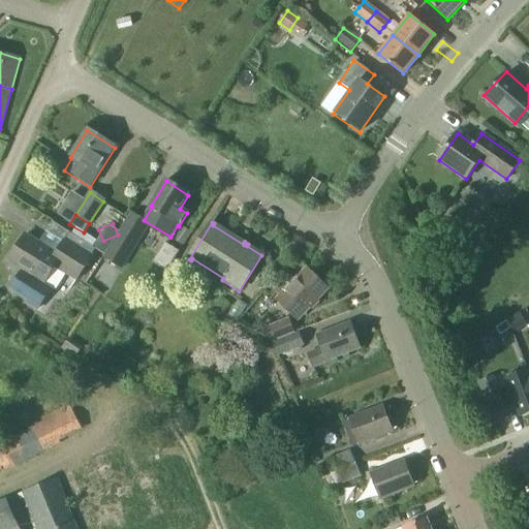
[(76,248),(67,242),(65,241),(56,255),(26,236),(8,262),(23,271),(11,289),(29,301),(27,304),(37,311),(51,290),(43,285),(55,268),(76,281),(92,257),(76,248)]
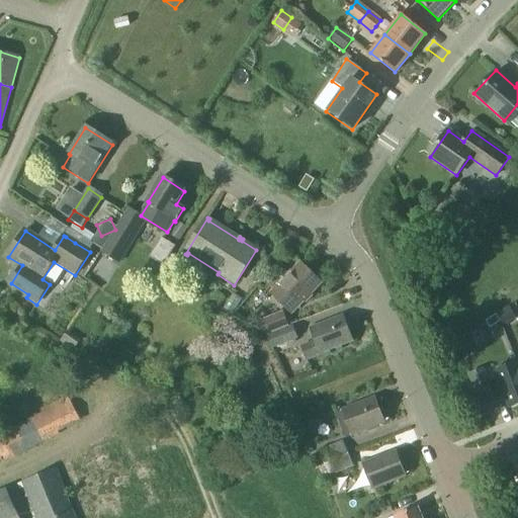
[(110,237),(102,251),(99,255),(117,266),(130,245),(112,235),(110,237)]
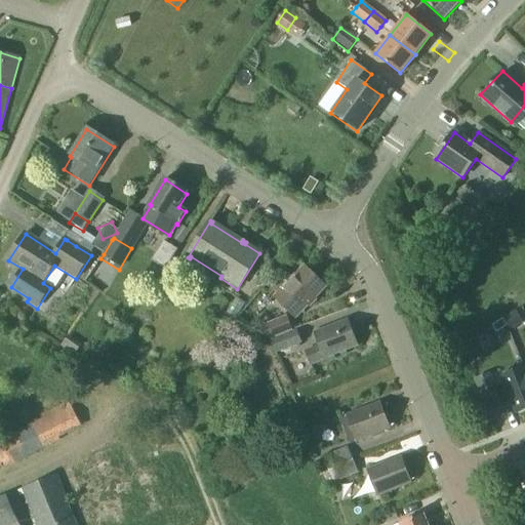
[(276,297),(294,315),(303,306),(306,309),(326,286),(306,266),(276,297)]
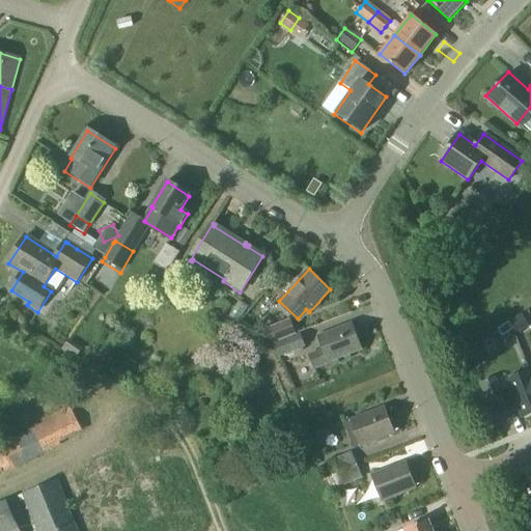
[(227,316),(238,323),(248,307),(238,301),(227,316)]
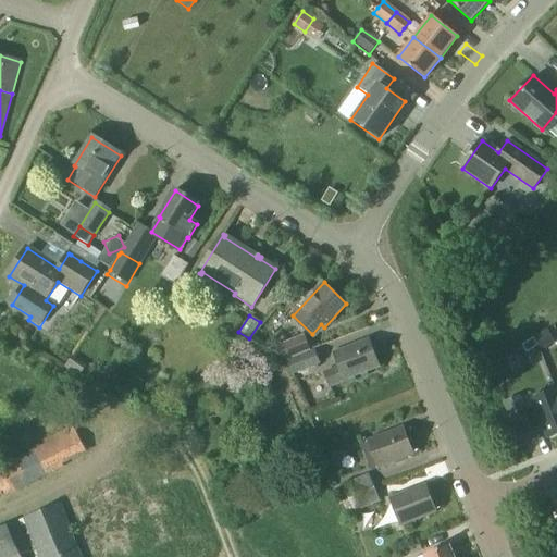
[(546,331),(533,339),(532,339),(533,341),(540,350),(540,351),(554,343),(546,331)]
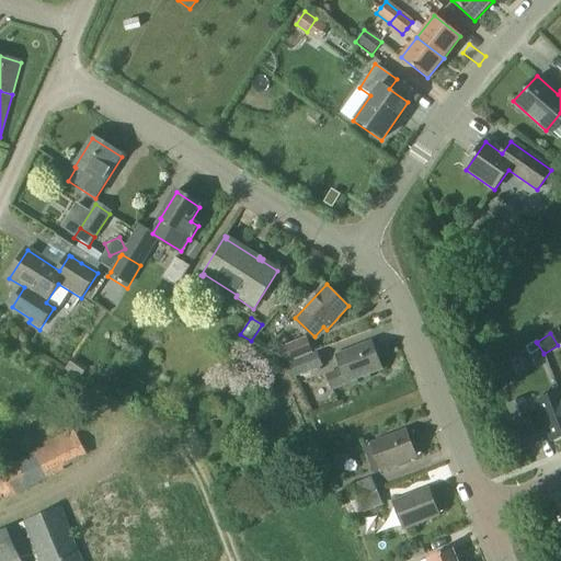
[(273,352),(288,361),(310,351),(305,339),(273,352)]
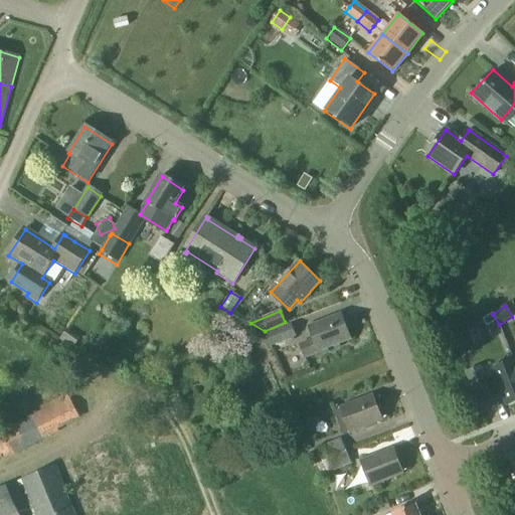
[(299,346),(304,359),(319,353),(319,352),(350,340),(341,315),(309,328),(314,340),(299,346)]
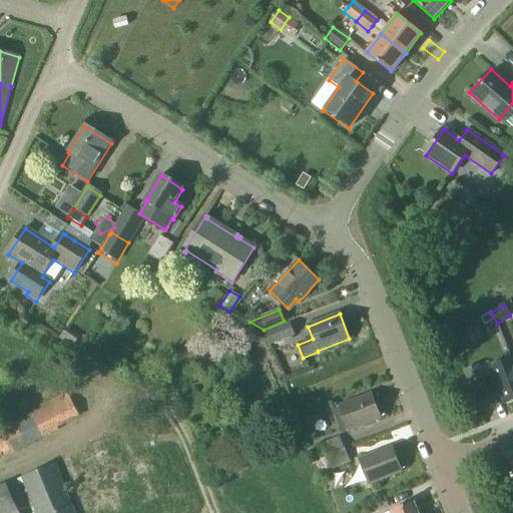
[(491,314),(481,321),(487,329),(497,323),(491,314)]
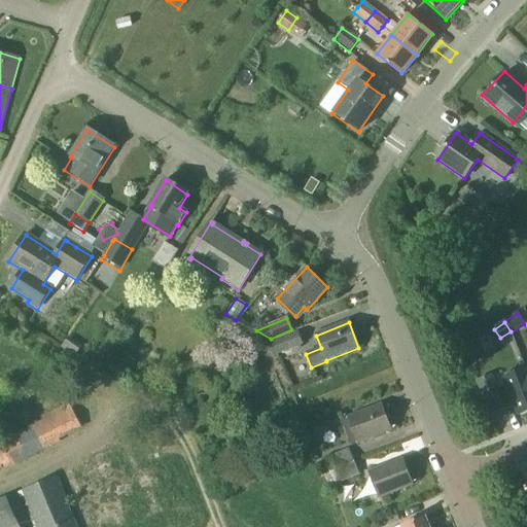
[(226,337),(251,351),(255,343),(231,328),(226,337)]
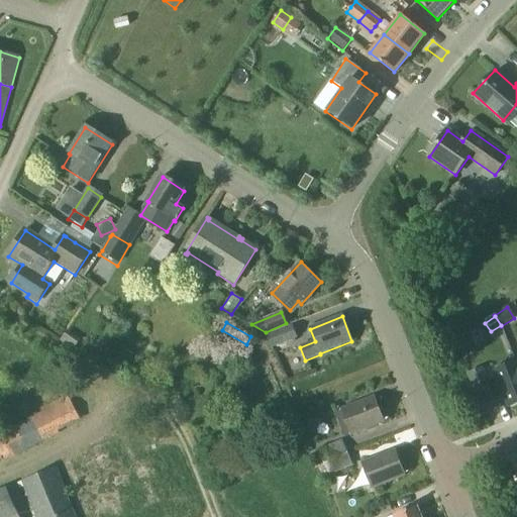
[(268,336),(273,347),(297,337),(292,326),(268,336)]
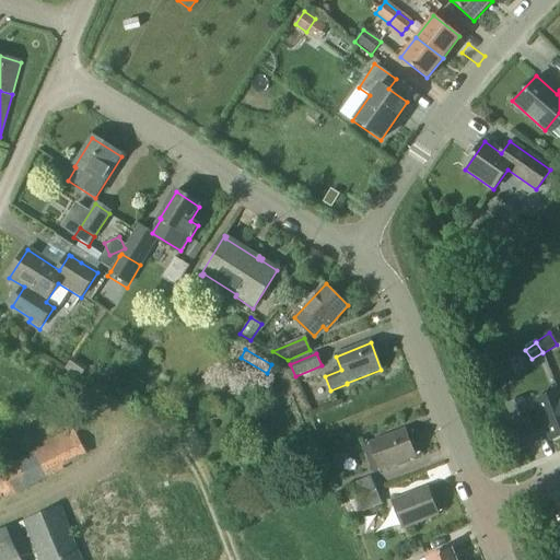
[(550,441),(559,436),(559,398),(559,395),(536,405),(550,441)]
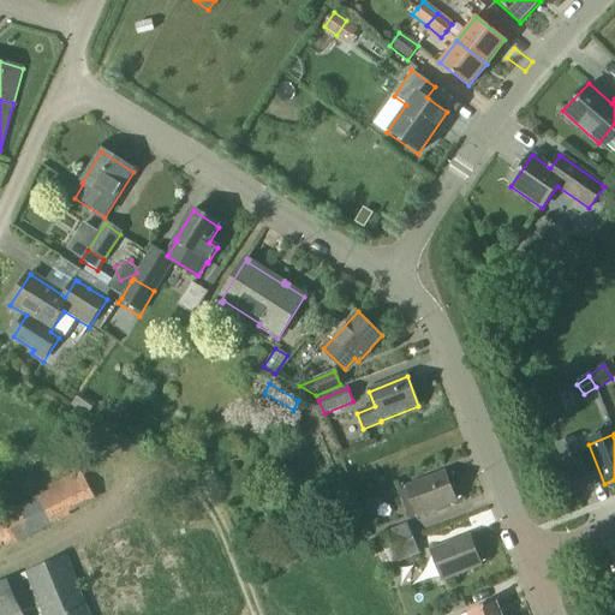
[(569,482),(584,476),(577,458),(562,463),(569,482)]
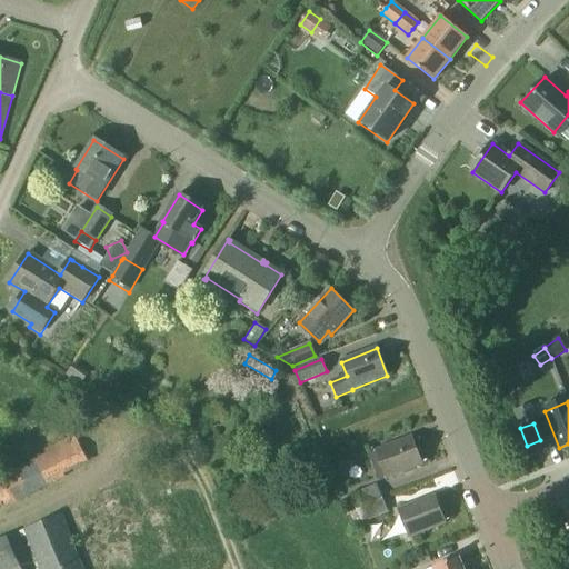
[(86,461),(75,439),(73,436),(45,450),(47,452),(0,476),(0,503),(3,502),(6,507),(63,477),(61,473),(86,461)]
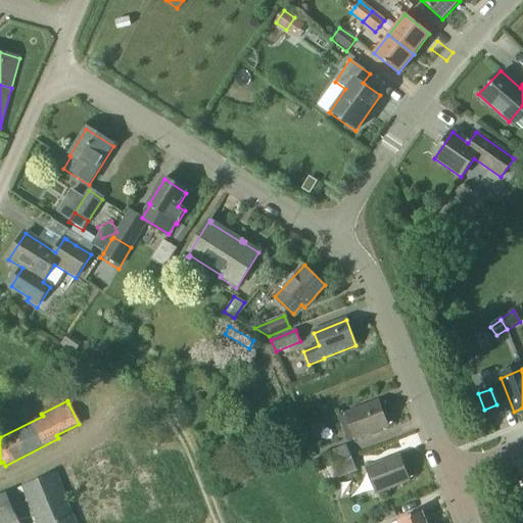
[(388,428),(378,401),(339,417),(350,443),(388,428)]
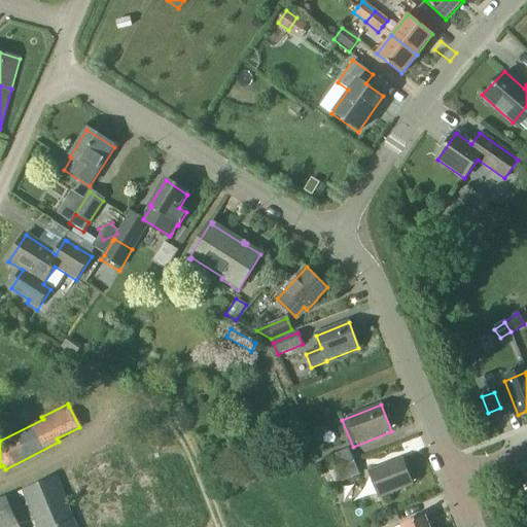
[(325,460),(329,471),(355,461),(350,450),(325,460)]
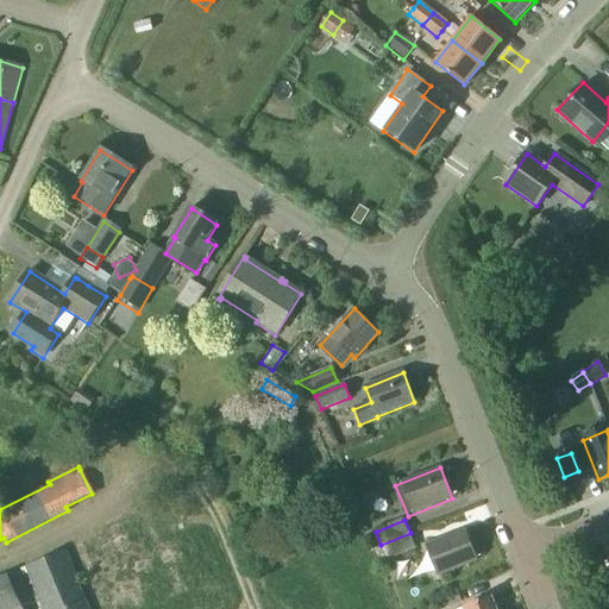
[(427,546),(439,576),(477,562),(465,531),(427,546)]
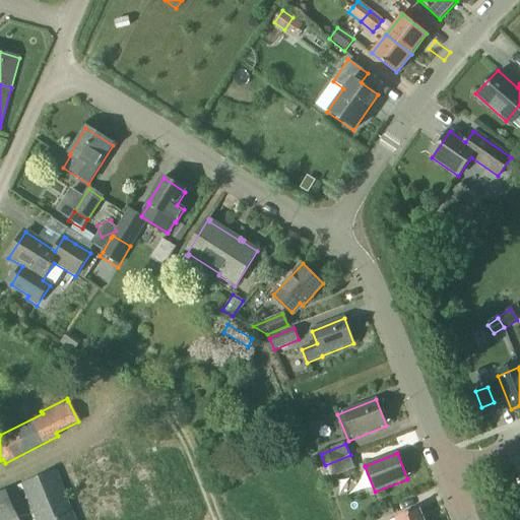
[(350,455),(325,465),(330,477),(355,467),(350,455)]
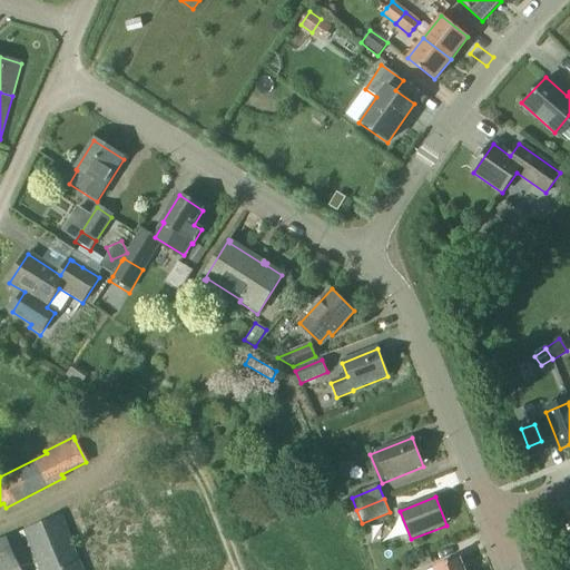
[(26,531),(41,569),(82,569),(74,549),(75,549),(61,516),(26,531)]
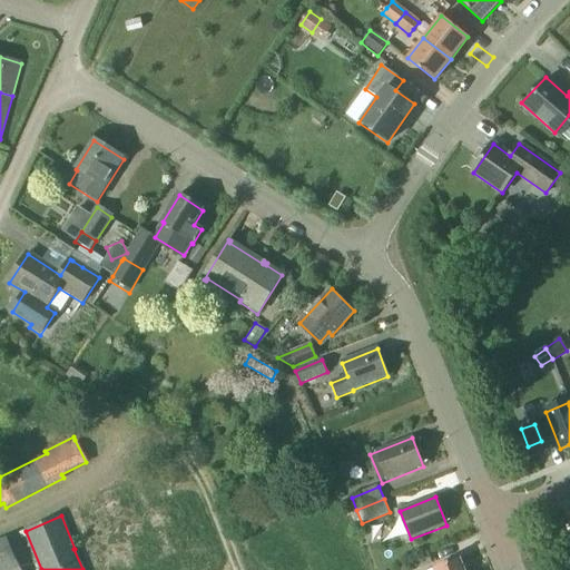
[(0,569),(20,569),(8,540),(0,542),(0,569)]
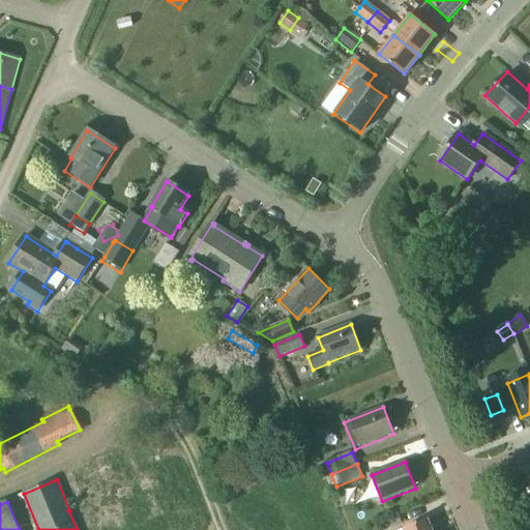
[(432,529),(429,520),(405,528),(405,529),(432,529)]
